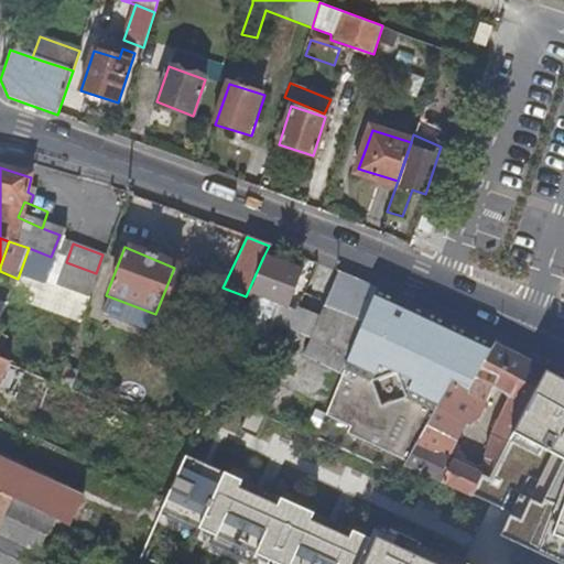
[(96,273),(100,275),(106,255),(102,255),(96,273)]
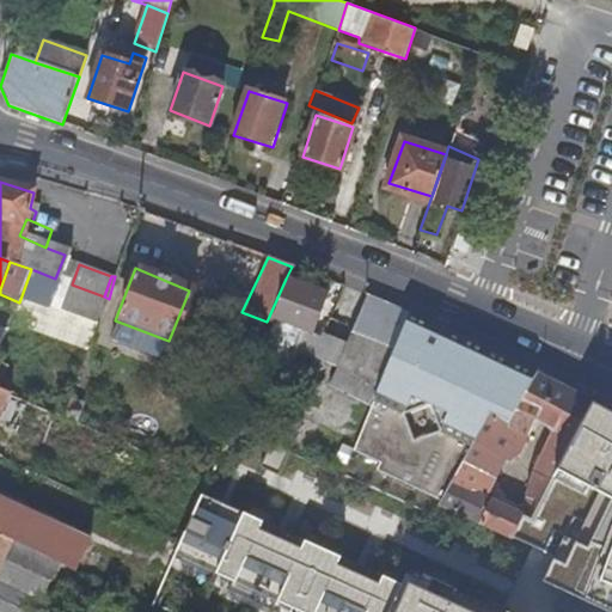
[(267,322),(245,372),(271,383),(289,348),(297,352),(306,332),(324,295),(286,279),(267,322)]
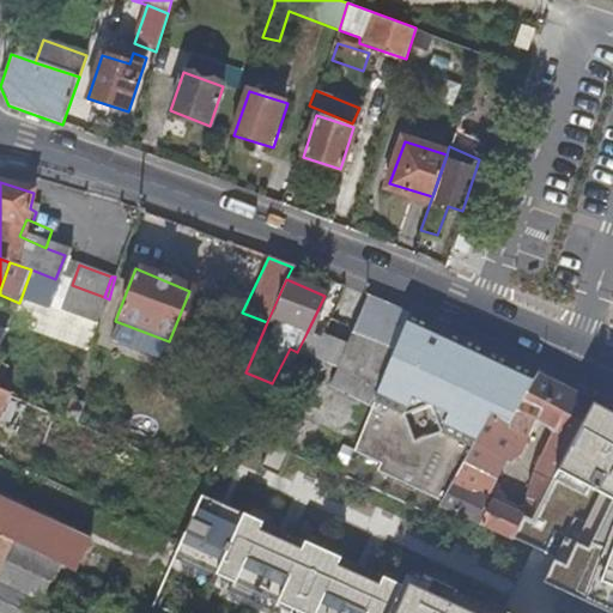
[(64,311),(95,322),(104,297),(72,285),(64,311)]
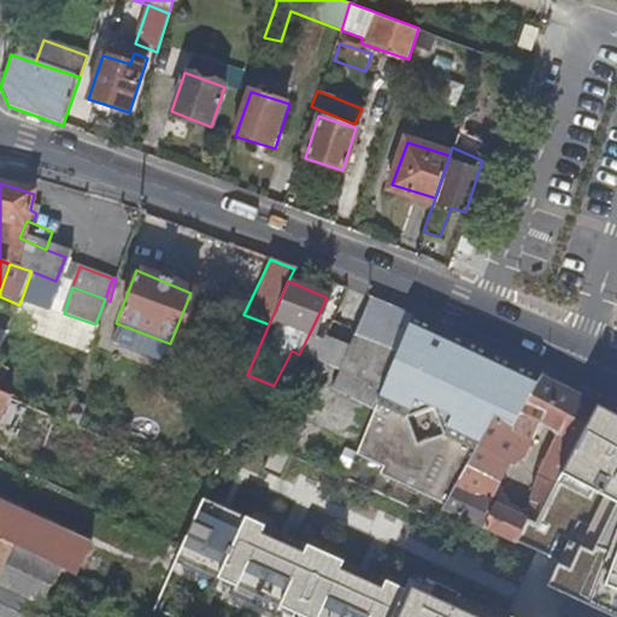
[(105,299),(95,324),(101,327),(110,301),(105,299)]
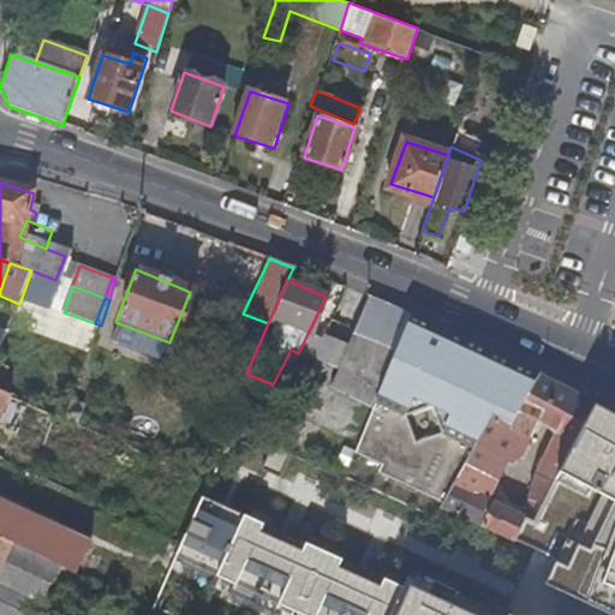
[(358,412),(375,388),(399,340),(410,318),(365,299),(346,344),(334,372),(323,389),(358,412)]
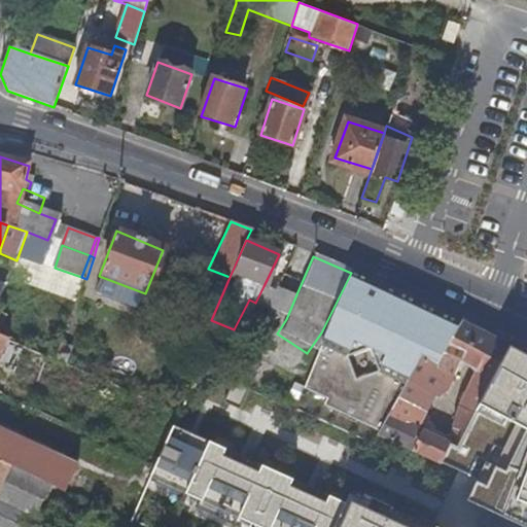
[(99,276),(92,293),(139,311),(145,293),(99,276)]
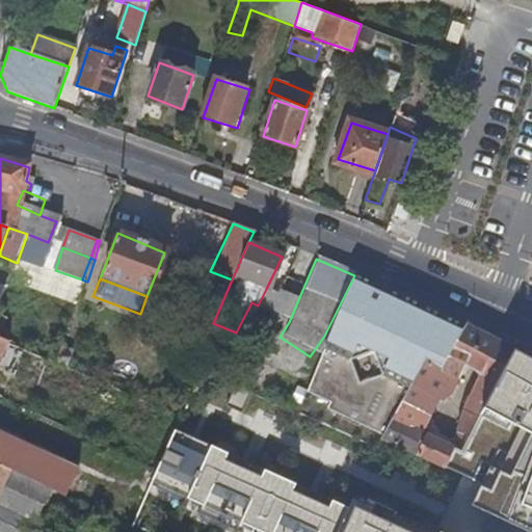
[(0,343),(2,344),(9,347),(14,349),(15,347),(0,340),(0,308),(6,292),(4,288),(0,286),(0,343)]
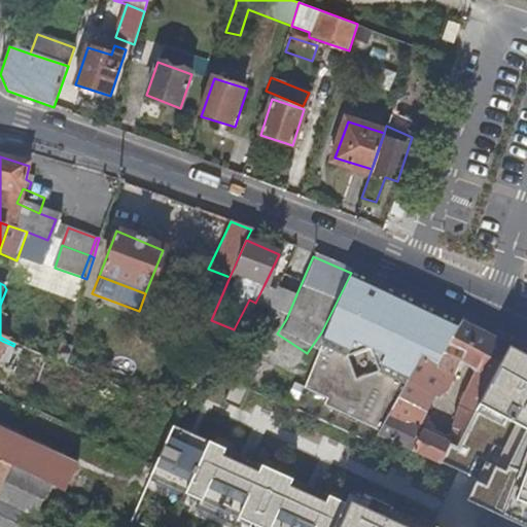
[(273,290),(265,309),(286,319),(296,294),(276,284),(273,290)]
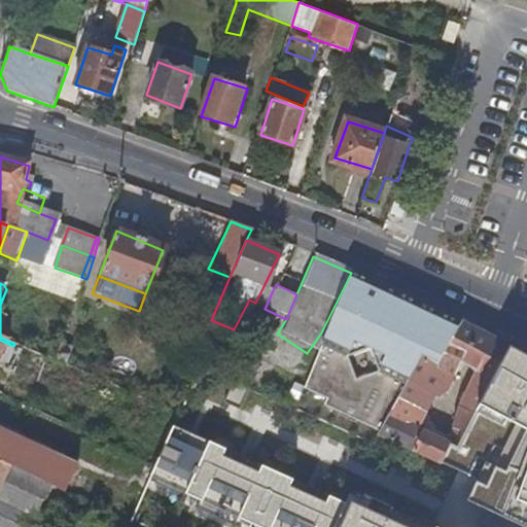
[(255,305),(265,309),(273,290),(264,286),(255,303),(255,305)]
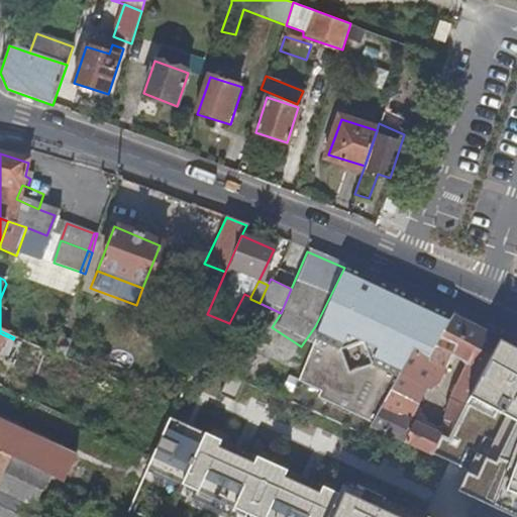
[(428,355),(451,316),(426,303),(417,308),(374,290),(373,285),(369,282),(364,282),(356,286),(351,293),(335,286),(315,326),(402,365),(410,349),(428,355)]
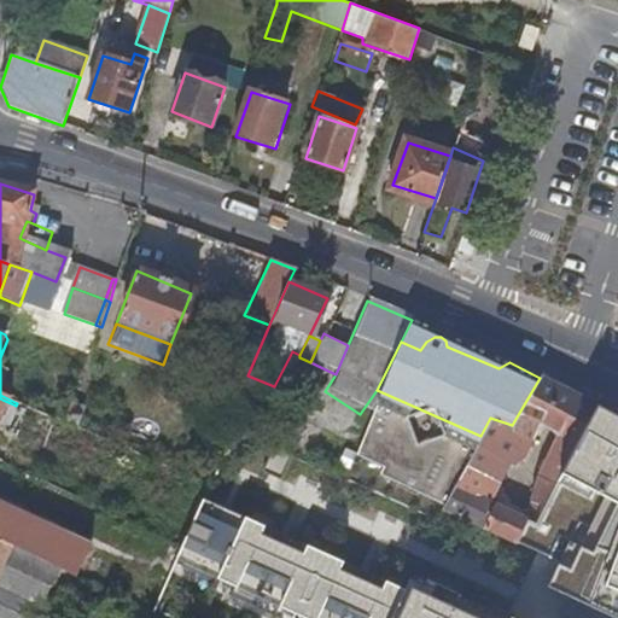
[(0,357),(0,395),(17,403),(24,386),(23,385),(15,380),(17,374),(10,371),(19,343),(7,339),(0,357)]
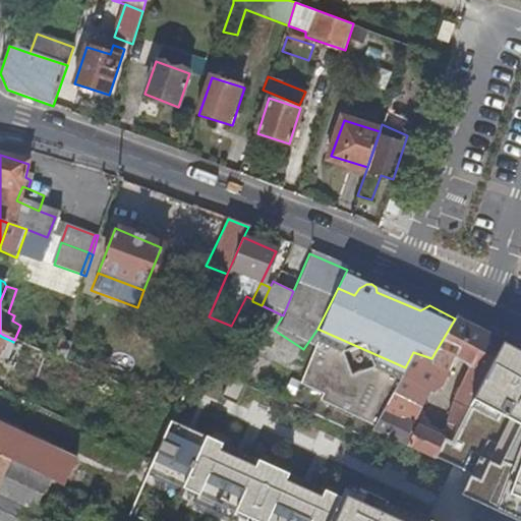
[(476,398),(503,343),(455,319),(431,358),(413,352),(405,367),(393,390),(418,402),(428,386),(431,388),(436,386),(454,357),(467,363),(451,397),(448,419),(463,426),(476,398)]
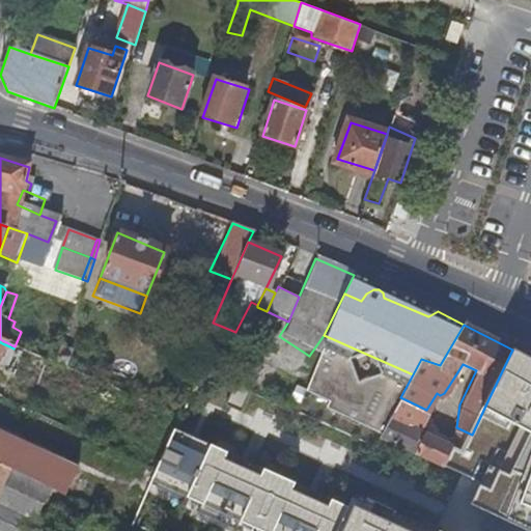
[(0,465),(45,485),(55,462),(37,453),(0,436),(0,346),(2,343),(0,342),(0,465)]
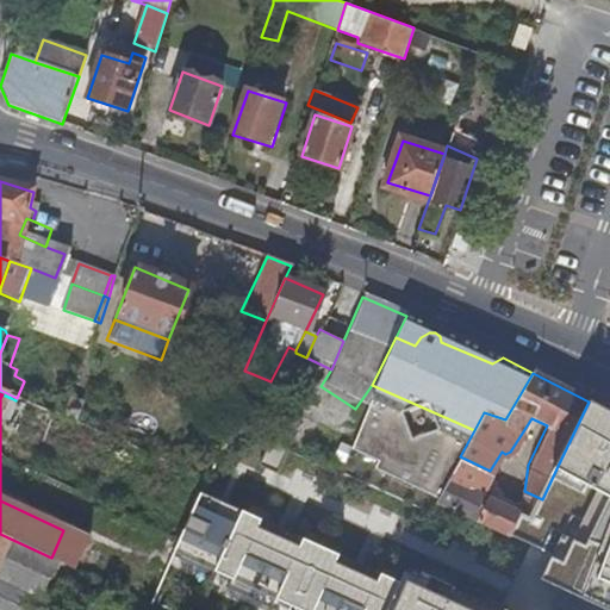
[(0,398),(0,500),(43,521),(45,515),(0,493),(0,454),(1,454),(17,417),(5,412),(11,398),(2,394),(0,398)]
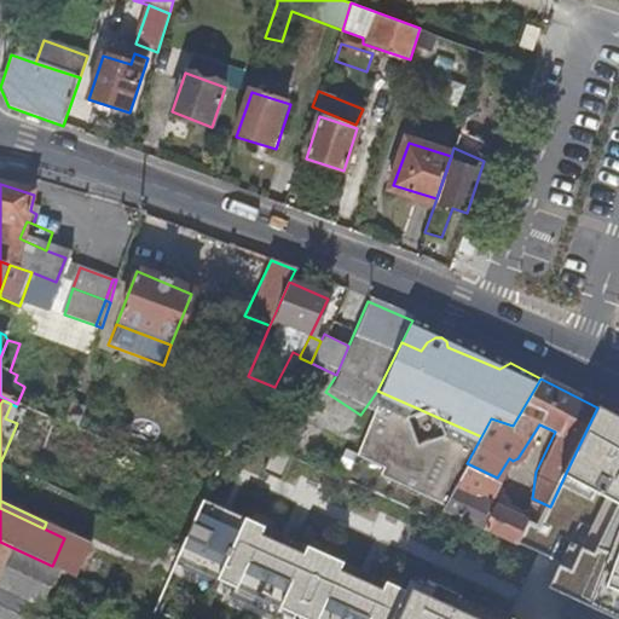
[(58,423),(73,428),(80,410),(65,404),(58,423)]
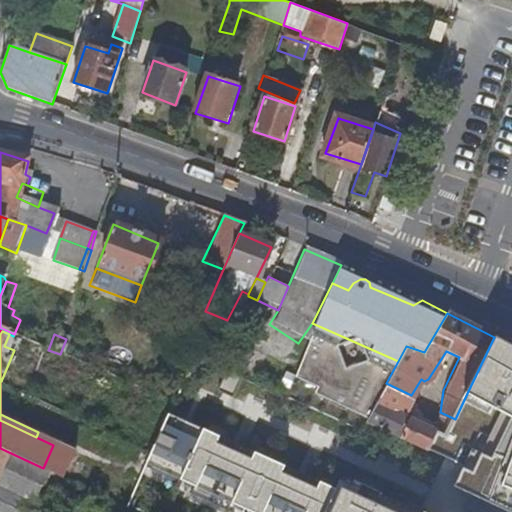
[(511,511),(511,346),(494,337),(468,391),(455,419),(445,430),(436,450),(467,467),(456,484),(511,511)]
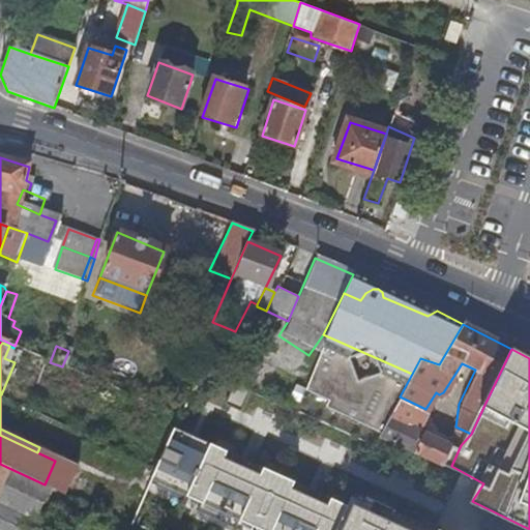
[(451,466),(461,445),(417,424),(425,409),(400,396),(388,417),(381,433),(451,466)]
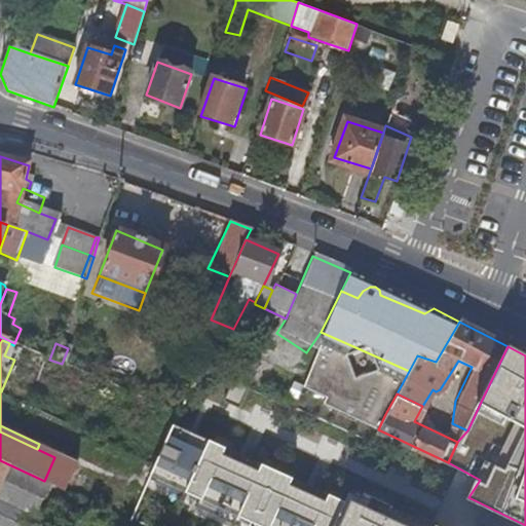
[(403,525),(348,502),(172,424),(146,478),(255,525),(403,525)]
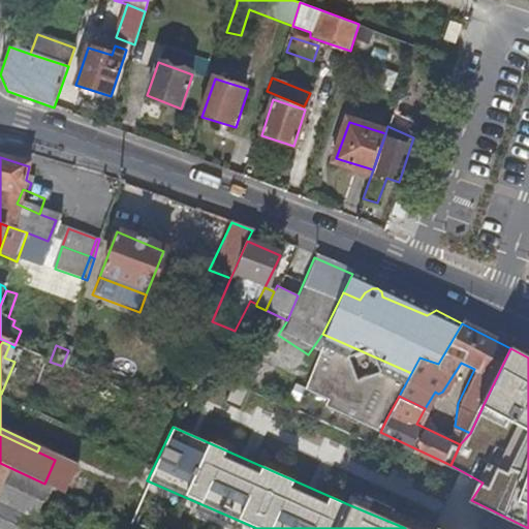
[(0,528),(45,528),(47,528),(37,524),(39,515),(33,511),(34,507),(44,484),(0,463),(0,528)]
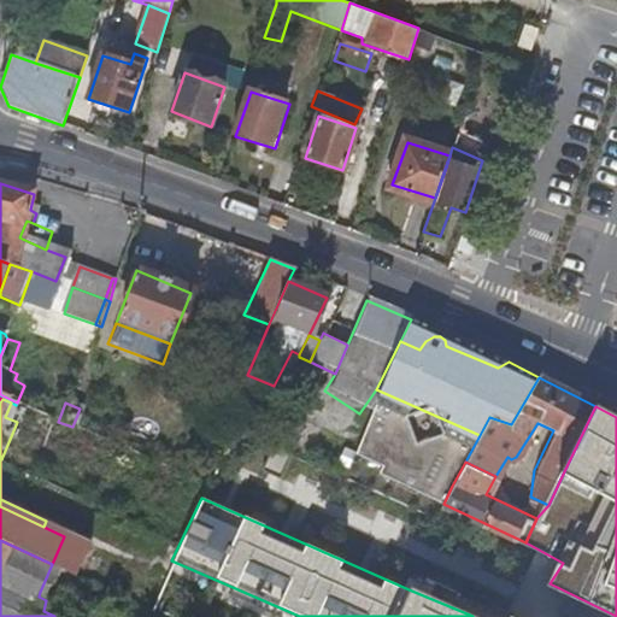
[(90,582),(52,564),(40,592),(77,610),(90,582)]
